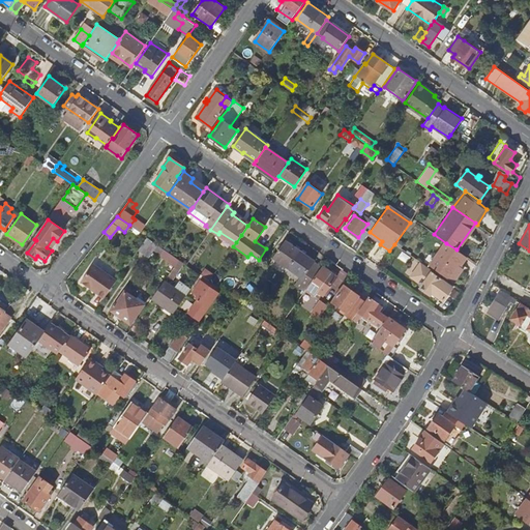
[(362,231),(358,237),(362,240),(366,234),(362,231)]
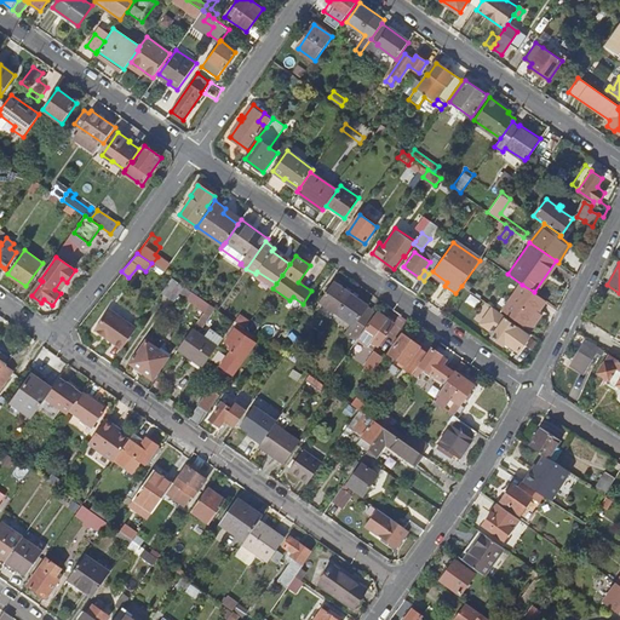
[(184,286),(172,277),(162,292),(174,300),(181,291),(184,286)]
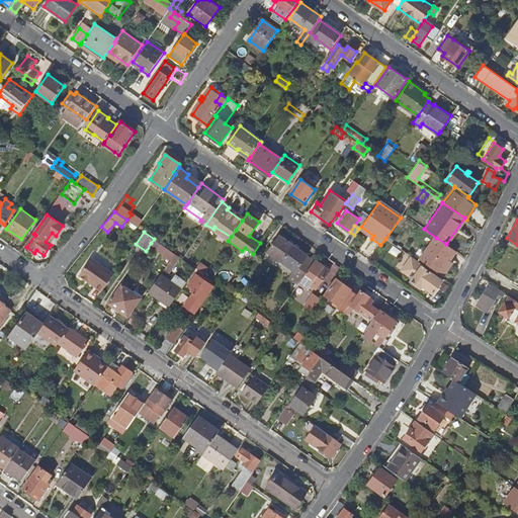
[(279,236),(267,252),(281,262),(292,245),(279,236)]
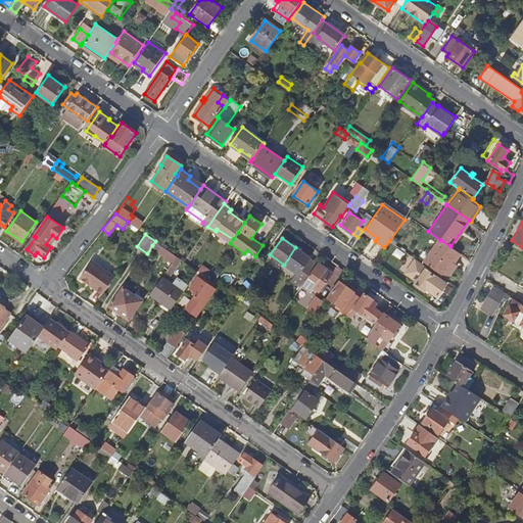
[(440,240),(425,263),(449,280),(458,267),(454,265),(461,254),(450,246),(440,240)]
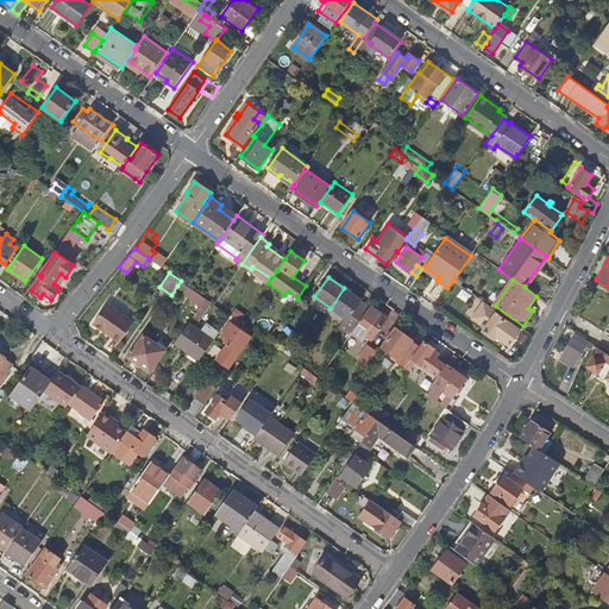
[(205,297),(188,287),(188,286),(181,281),(177,286),(201,303),(205,297)]
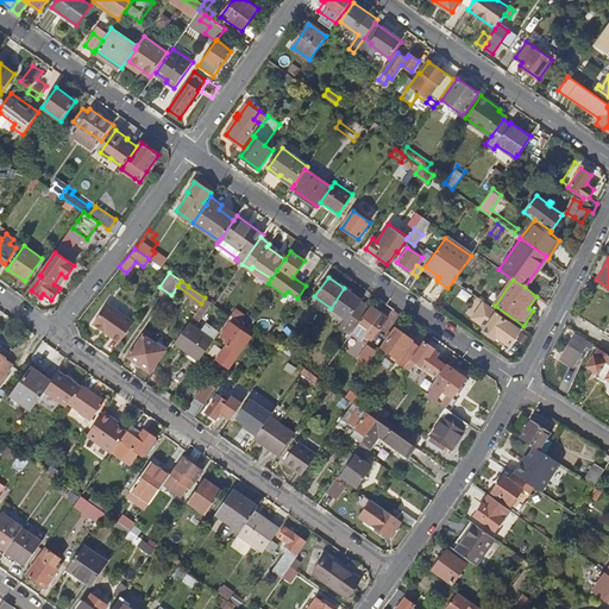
[(331,308),(346,319),(341,327),(351,333),(369,308),(359,301),(360,300),(344,288),(331,308)]
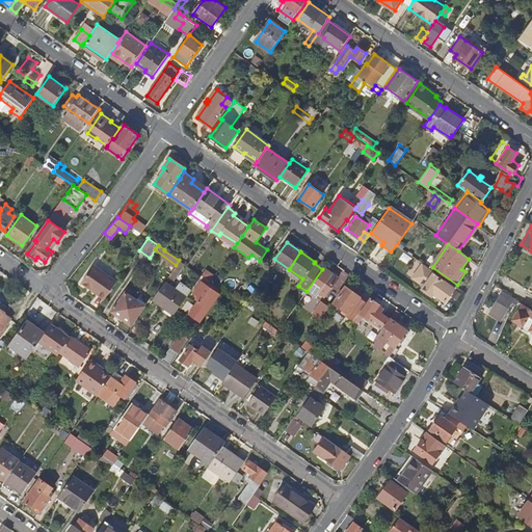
[(35,260),(43,265),(45,262),(37,257),(35,260)]
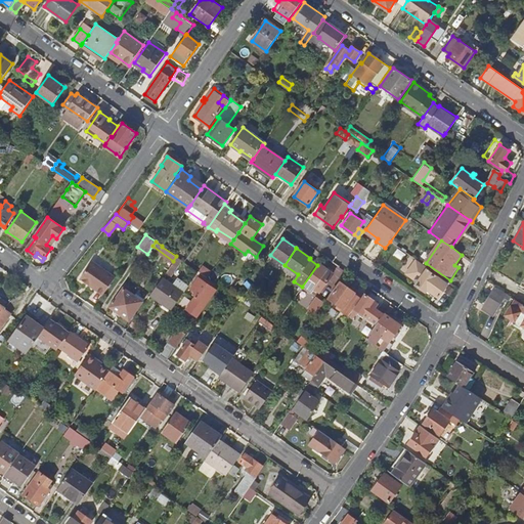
[(406,274),(418,282),(416,286),(426,292),(427,290),(438,298),(447,285),(426,270),(428,268),(416,260),(406,274)]
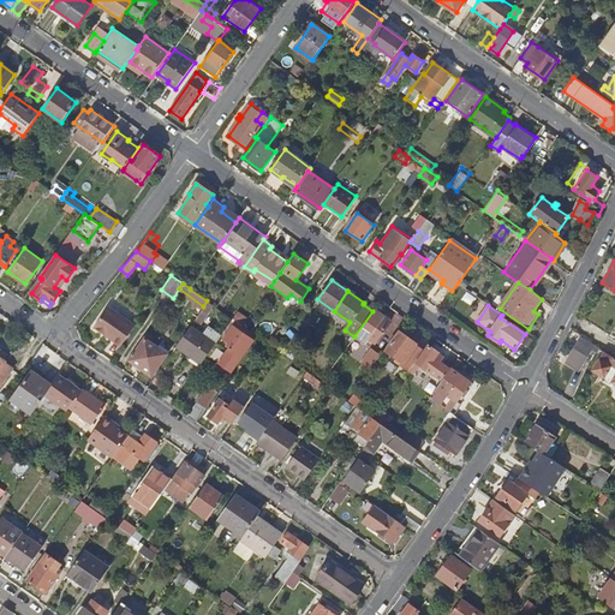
[(94,328),(121,346),(136,326),(108,306),(94,328)]
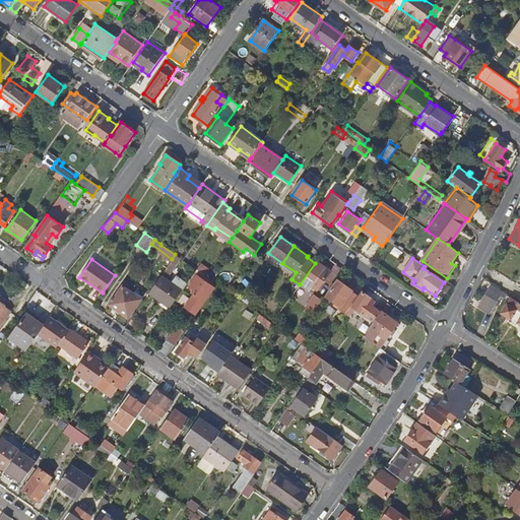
[(315,263),(300,284),(305,288),(309,283),(317,289),(330,271),(316,261),(315,263)]
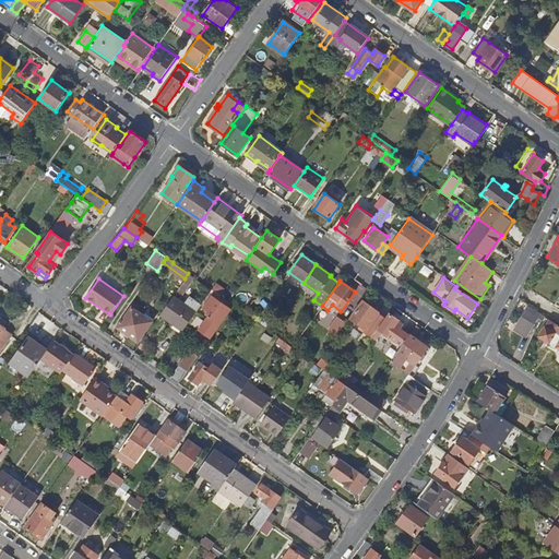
[(214,292),(221,297),(225,290),(216,284),(212,290),(214,292)]
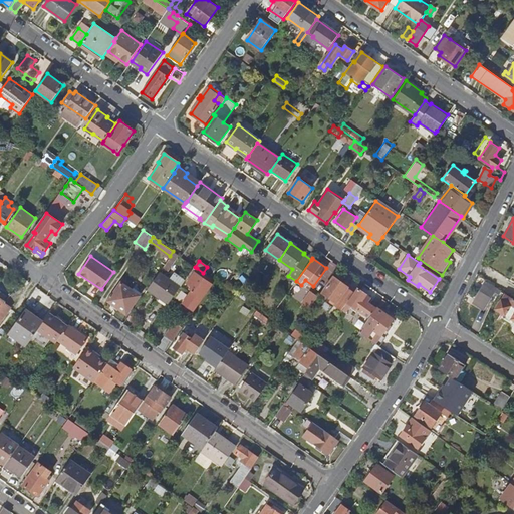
[(207,267),(203,273),(208,276),(214,267),(209,263),(207,267)]
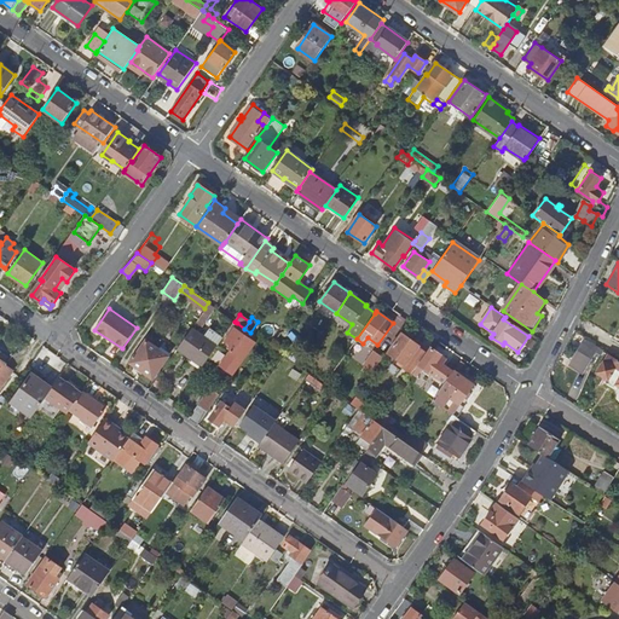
[(244,329),(237,323),(232,330),(225,341),(230,345),(227,348),(231,351),(221,365),(233,374),(252,350),(259,339),(258,339),(250,333),(244,329)]
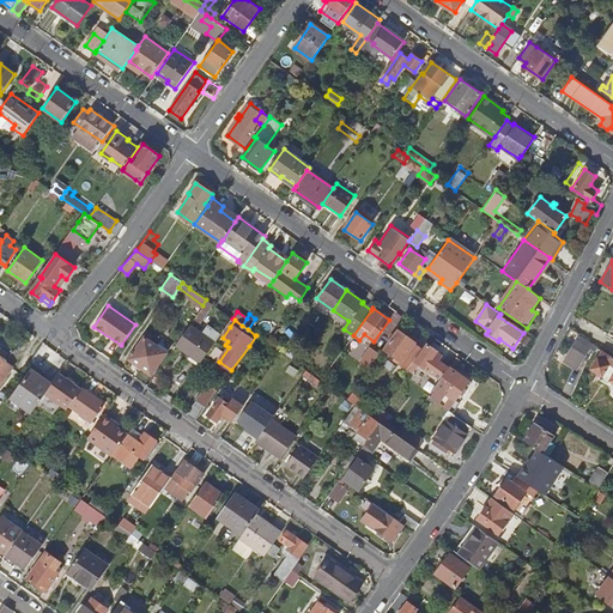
[(255,335),(256,335),(268,344),(278,331),(265,321),(255,335)]
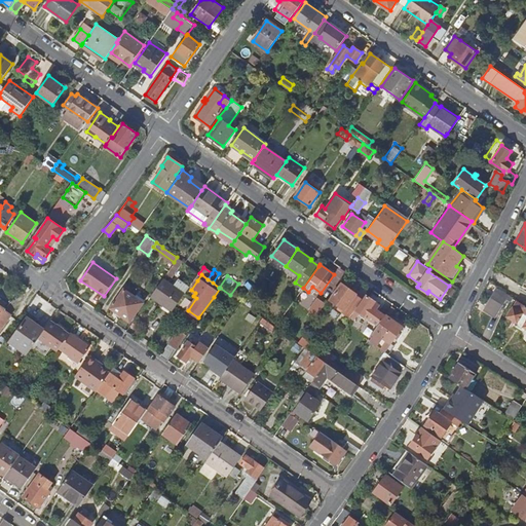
[(151,296),(172,310),(184,293),(162,278),(151,296)]
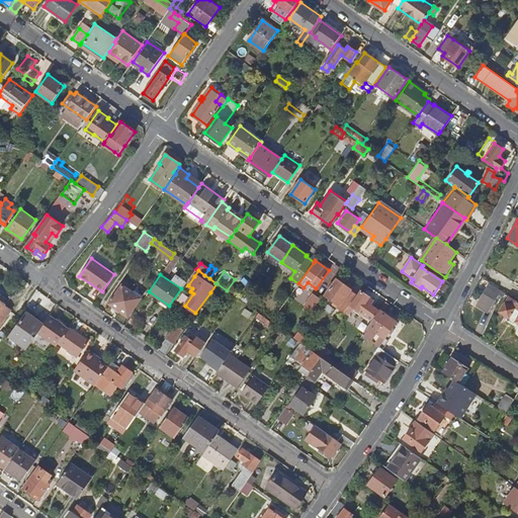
[(336,279),(325,294),(345,310),(349,304),(356,293),(336,279)]
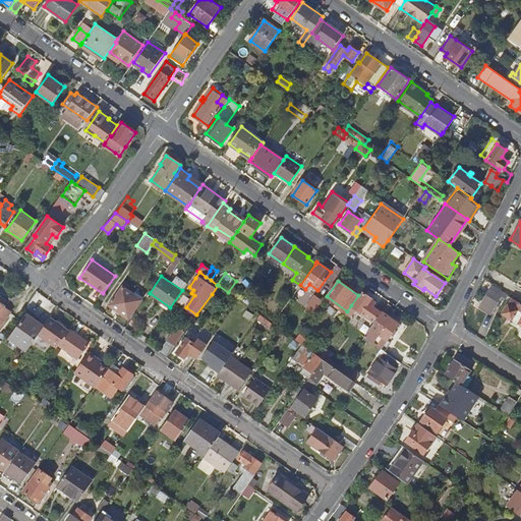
[(494,286),(482,303),(480,302),(477,307),(489,314),(500,297),(505,300),(507,296),(508,295),(494,286)]
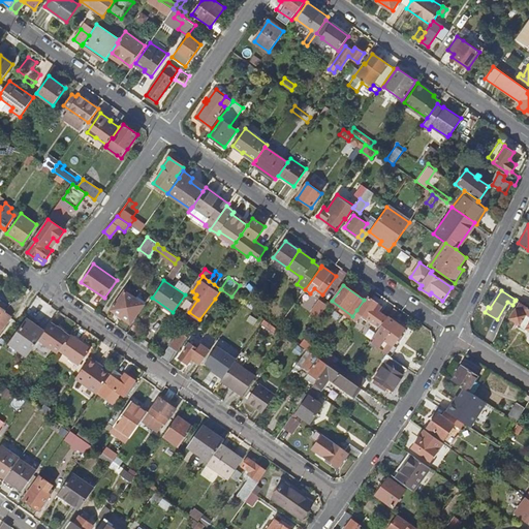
[(112,310),(130,322),(144,304),(125,291),(112,310)]
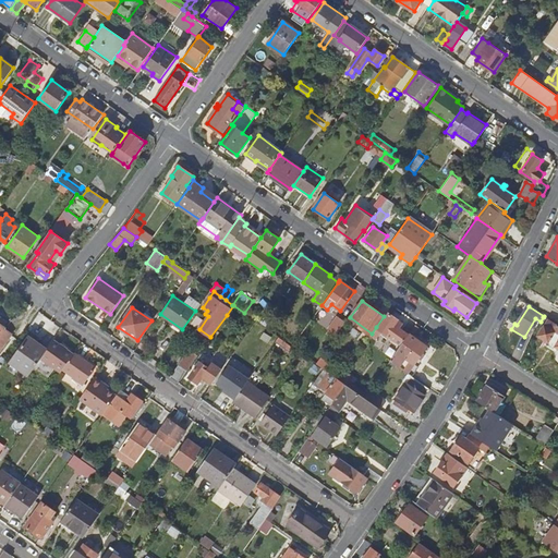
[(376,327),(372,334),(370,336),(374,339),(380,330),(390,338),(388,340),(399,348),(403,341),(408,335),(398,327),(393,324),(397,319),(388,314),(377,328),(376,327)]
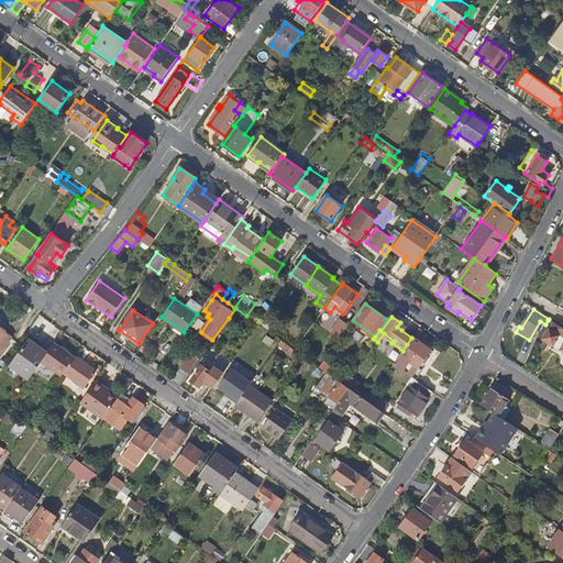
[(341,319),(331,332),(339,338),(349,324),(341,319)]
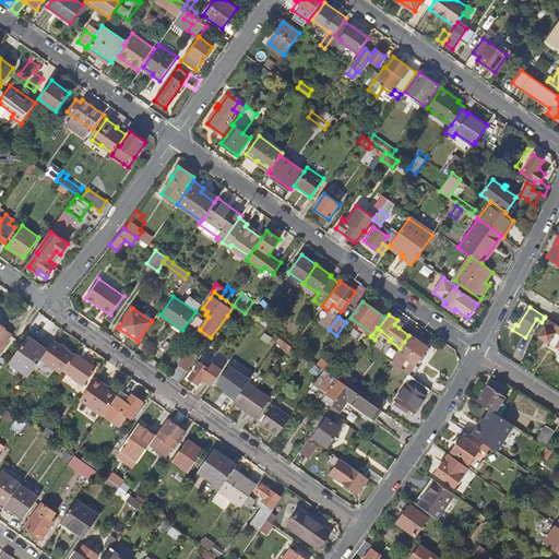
[(558,326),(544,318),(542,322),(545,323),(537,336),(558,351),(558,326)]
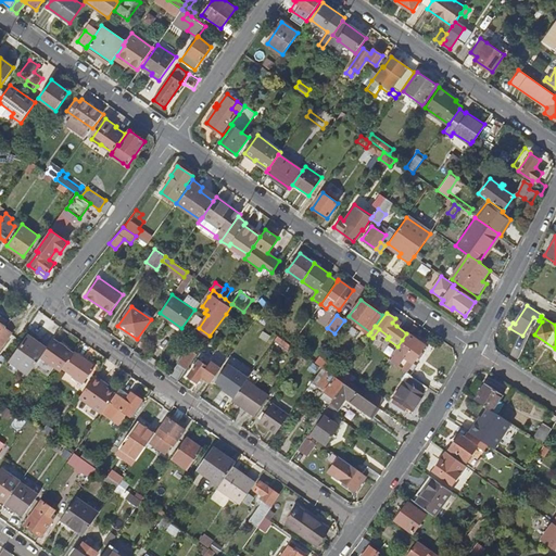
[(0,350),(12,335),(3,328),(4,327),(0,324),(0,350)]
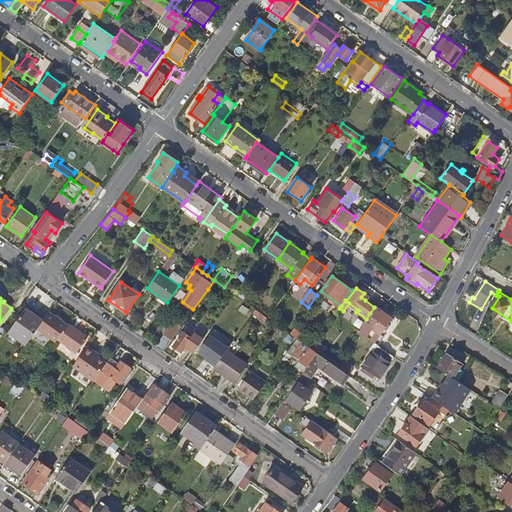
[(366,319),(357,331),(377,345),(383,336),(380,334),(391,318),(383,312),(383,313),(374,307),(370,313),(366,319)]
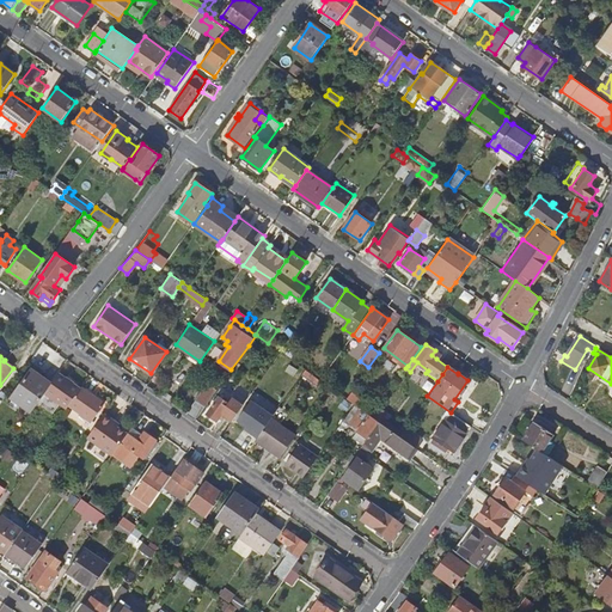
[(32,371),(12,398),(32,412),(38,404),(51,384),(32,371)]
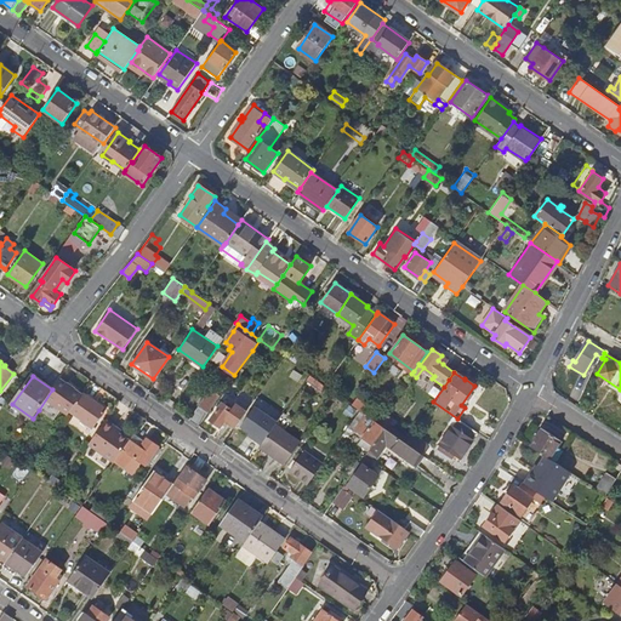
[(81,394),(60,380),(52,389),(39,410),(53,420),(61,410),(67,415),(69,410),(81,394)]
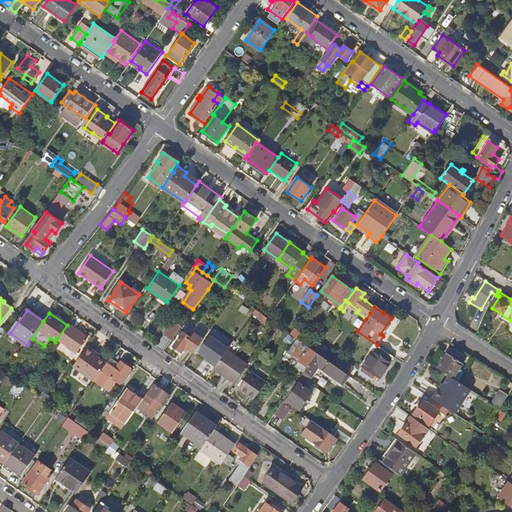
[(175,321),(165,335),(172,340),(182,326),(175,321)]
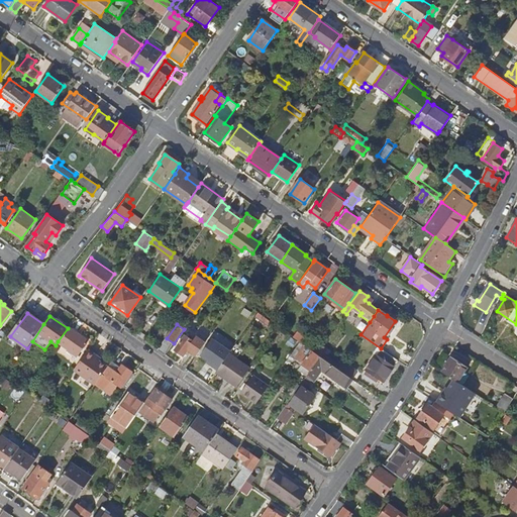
[(68,328),(58,341),(77,355),(79,353),(81,350),(86,353),(88,349),(92,344),(69,327),(68,328)]
